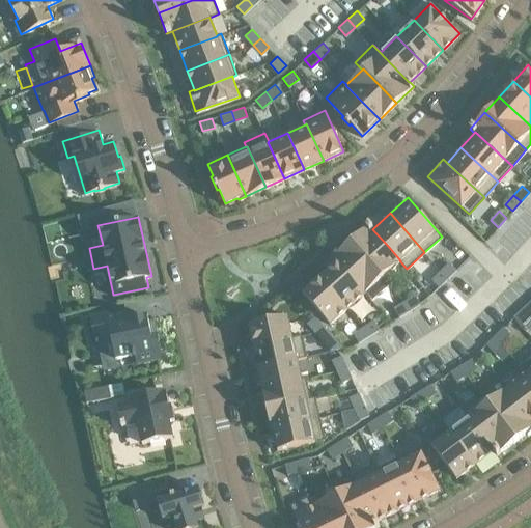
[(388,246),(372,229),(373,228),(369,224),(351,240),(383,276),(384,275),(399,260),(400,260),(388,246)]
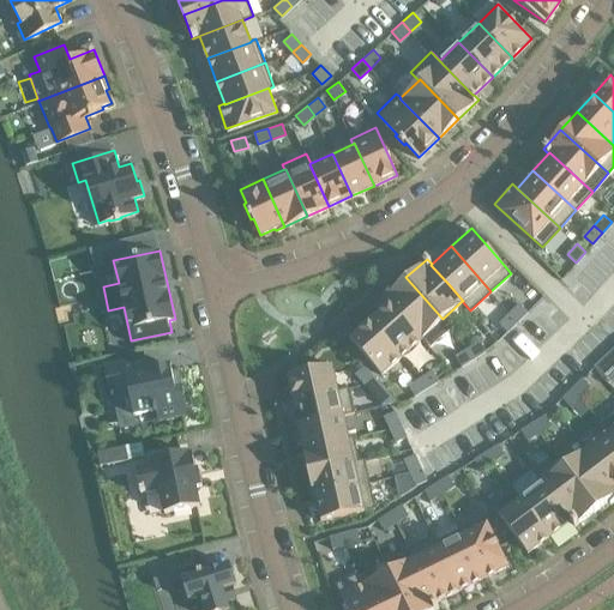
[(443,319),(405,277),(395,287),(393,284),(383,294),(389,301),(390,301),(422,337),(421,338),(429,346),(451,327),(444,318),(443,319)]
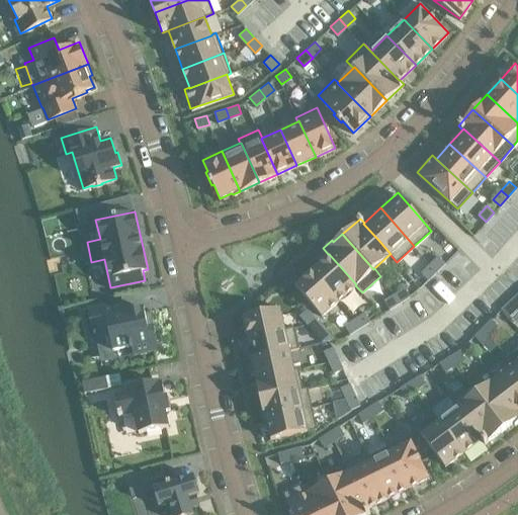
[(356,284),(329,254),(328,254),(311,270),(338,301),(355,285),(356,284)]
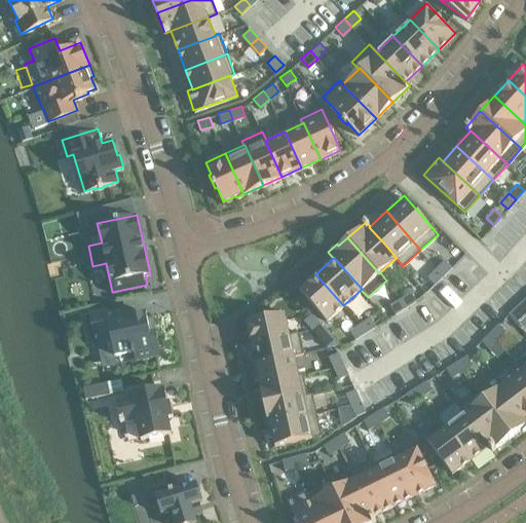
[(452,266),(445,259),(437,267),(444,274),(452,266)]
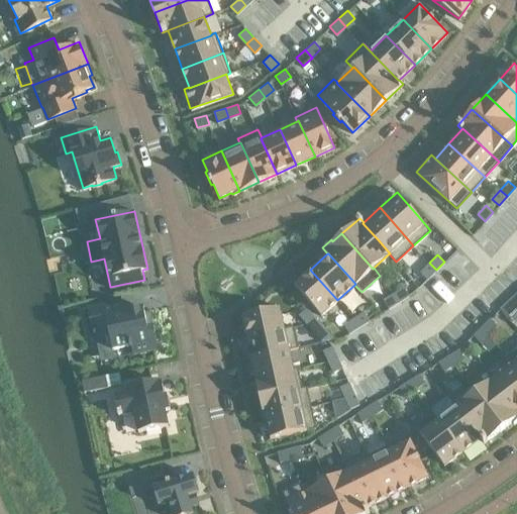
[(436,270),(429,263),(420,271),(427,279),(436,270)]
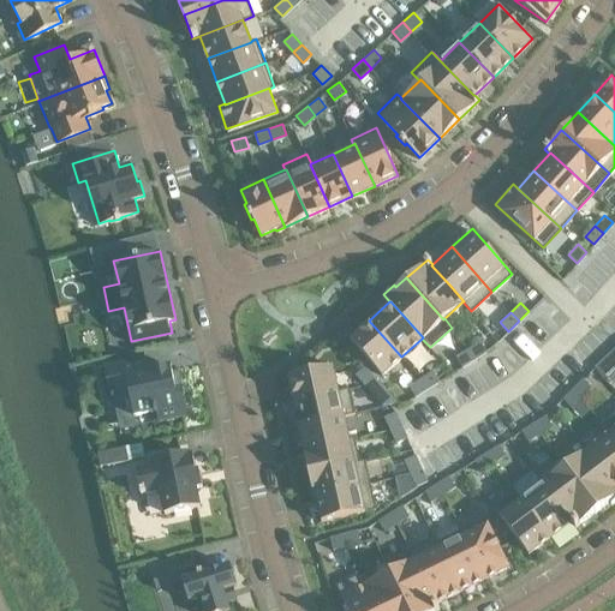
[(401,357),(369,321),(350,337),(382,373),(401,357)]
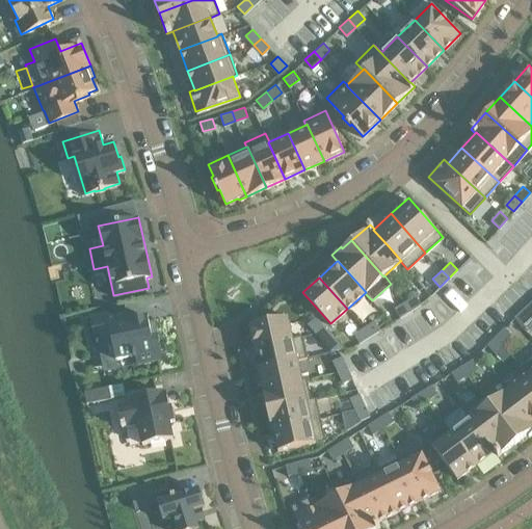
[(421,303),(416,294),(405,300),(410,310),(421,303)]
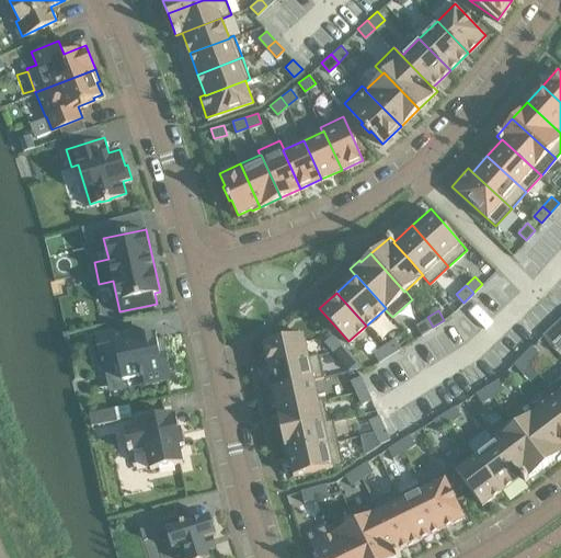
[(433,327),(427,317),(416,325),(422,333),(433,327)]
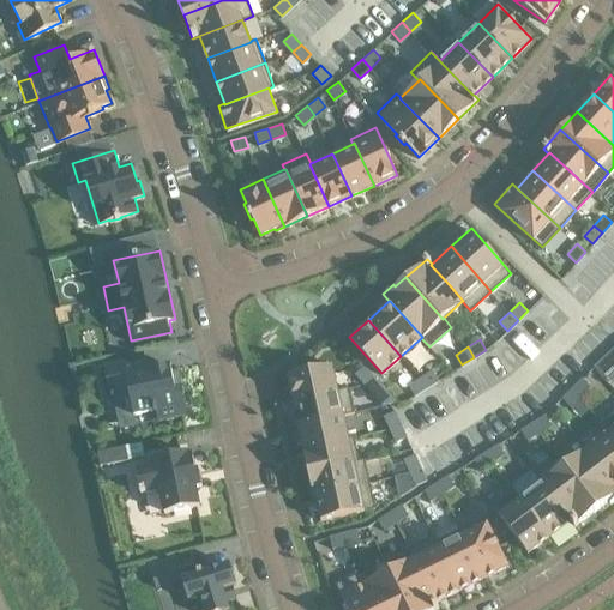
[(150,367),(148,355),(103,364),(109,394),(112,393),(112,396),(115,394),(115,393),(128,390),(134,414),(154,409),(155,411),(156,410),(158,418),(188,412),(182,386),(175,387),(170,363),(150,367)]
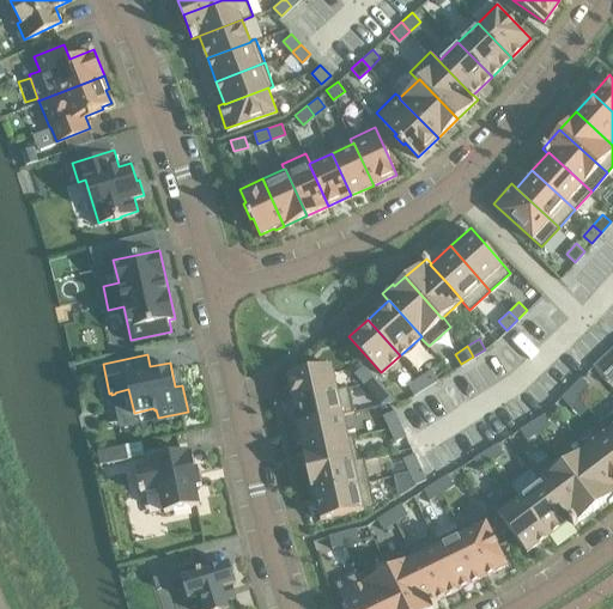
[(337,387),(332,364),(327,364),(327,359),(311,363),(313,367),(286,373),(292,397),(338,388),(337,387)]
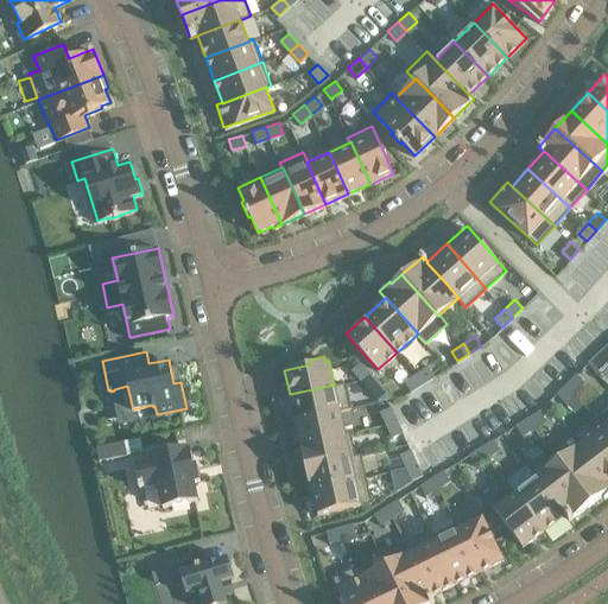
[(360,361),(352,368),(361,379),(369,372),(360,361)]
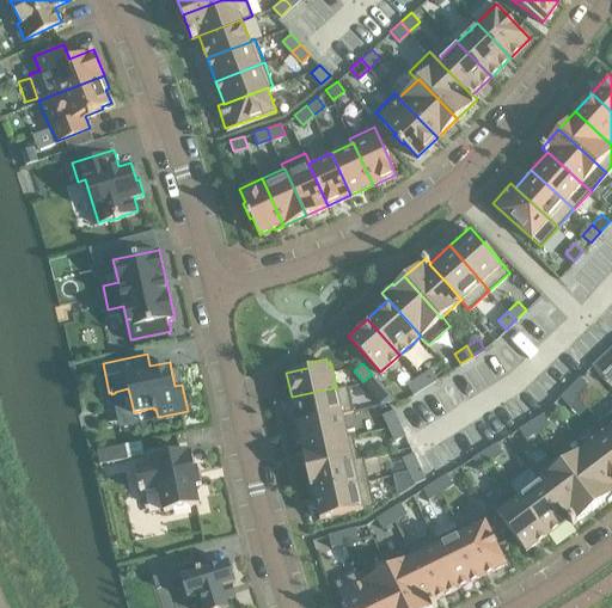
[(438,378),(432,368),(420,375),(426,385),(438,378)]
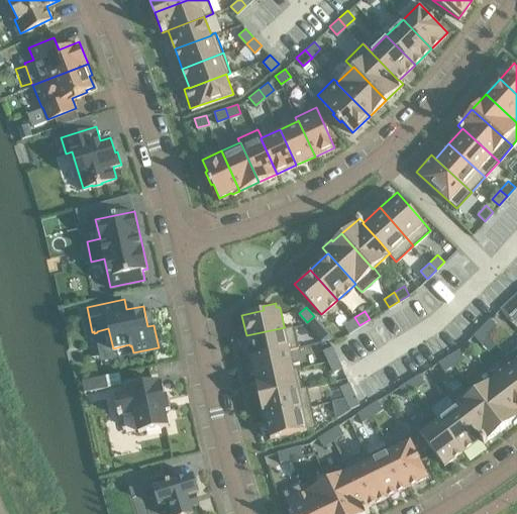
[(322,325),(314,316),(307,322),(315,331),(322,325)]
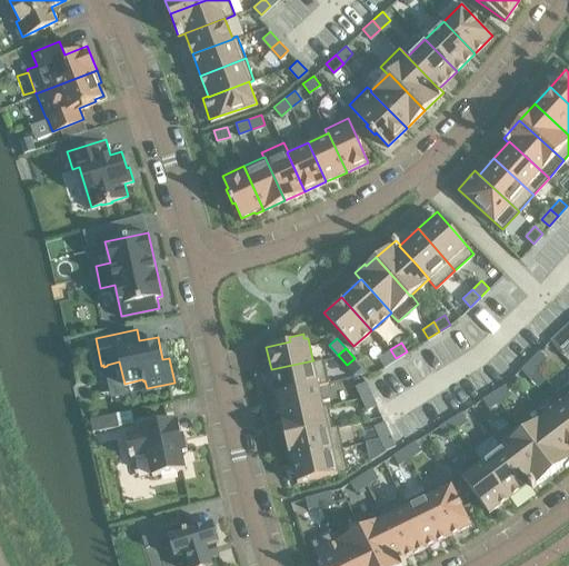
[(396,358),(390,349),(378,356),(385,366),(396,358)]
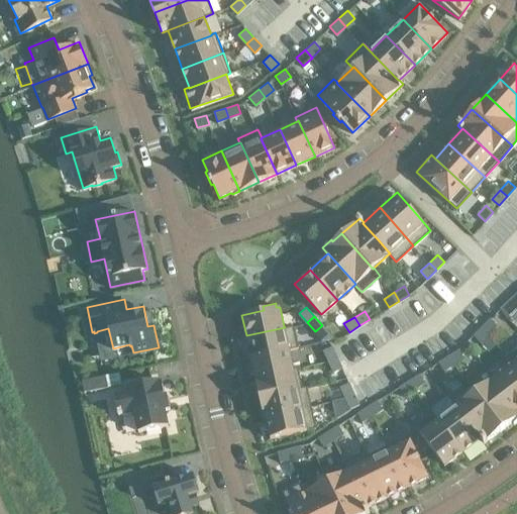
[(498,324),(491,317),(482,325),(489,333),(498,324)]
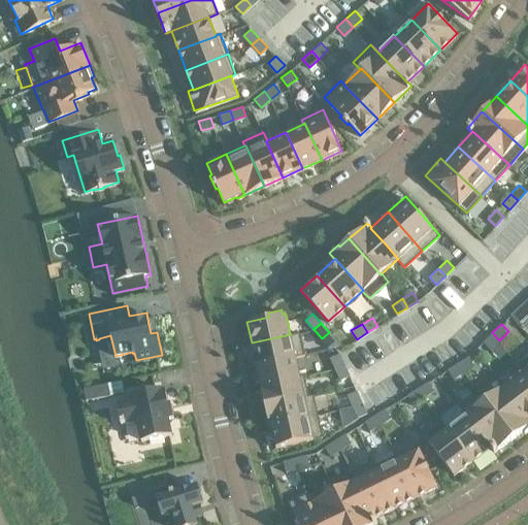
[(300,331),(290,333),(291,334),(252,342),(257,364),(295,355),(295,356),(305,354),(300,331)]
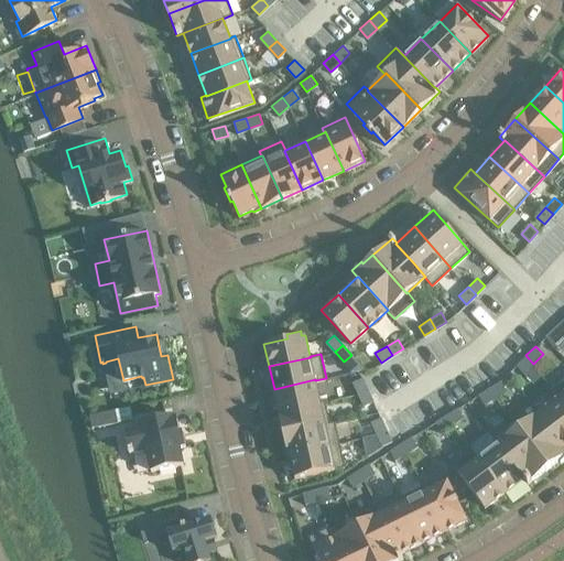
[(533,364),(525,355),(516,365),(523,373),(533,364)]
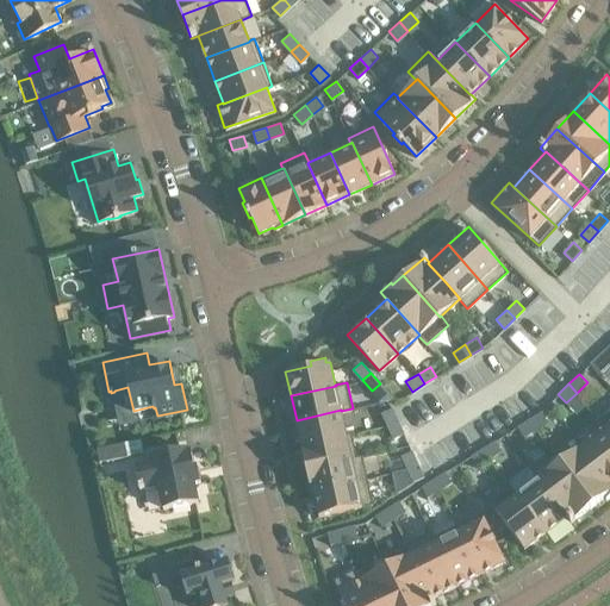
[(398,419),(392,406),(381,412),(387,424),(398,419)]
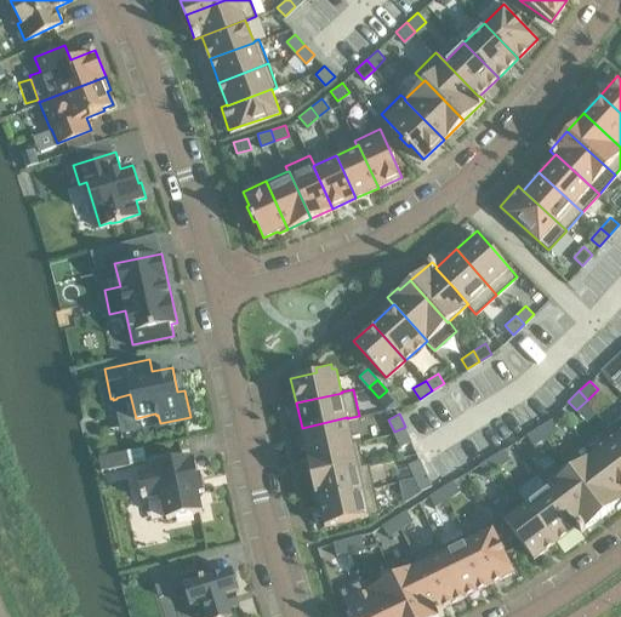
[(620,415),(607,427),(614,435),(620,444),(620,415)]
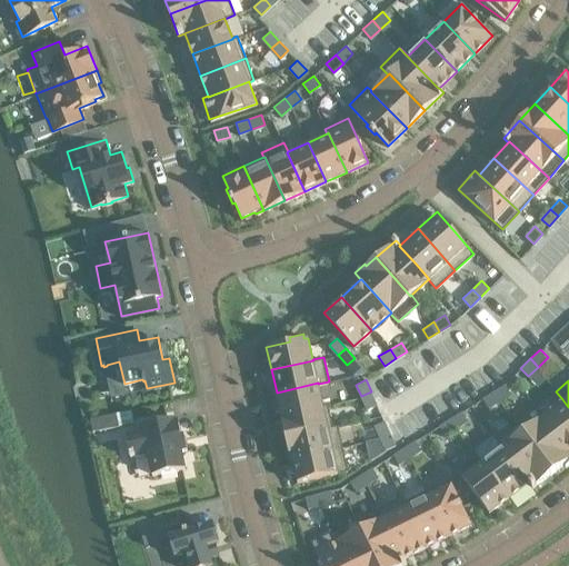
[(322,404),(318,384),(318,383),(277,393),(281,414),(322,405),(322,404)]
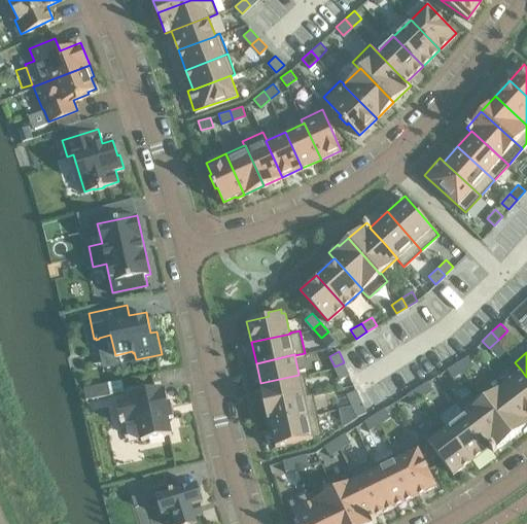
[(462,371),(473,363),(467,355),(457,361),(462,371)]
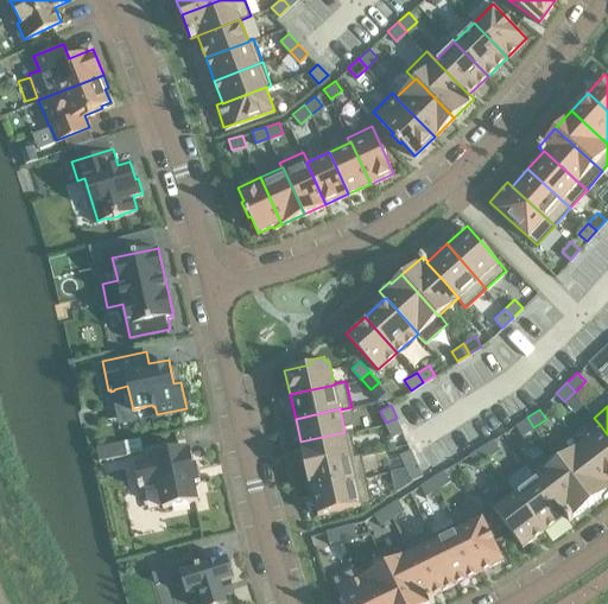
[(521,434),(533,427),(527,417),(515,425),(521,434)]
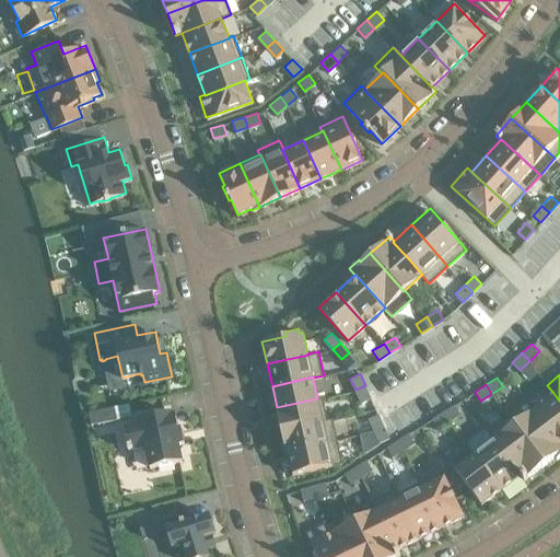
[(371,397),(365,385),(356,390),(361,402),(371,397)]
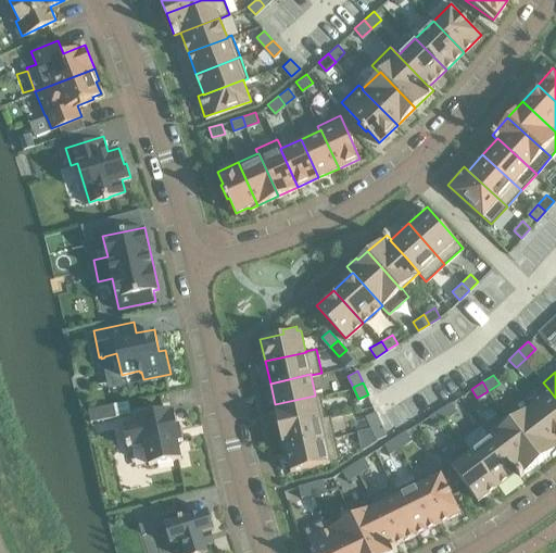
[(555,398),(550,390),(530,405),(555,438),(555,398)]
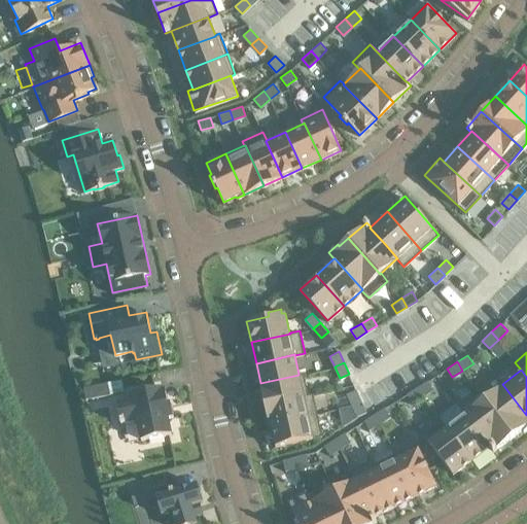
[(304,373),(299,374),(299,375),(260,383),(266,404),(308,394),(308,393),(304,373)]
